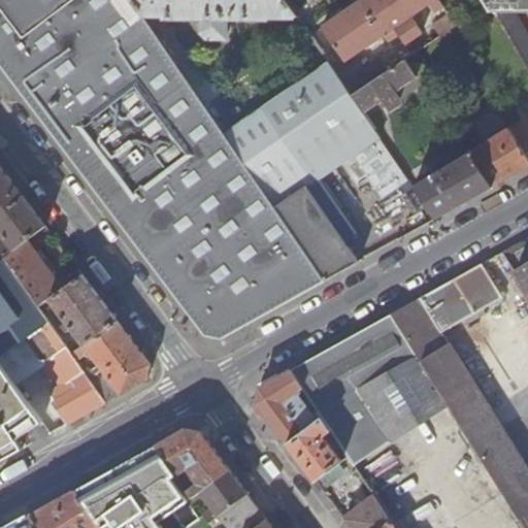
[(221,337),(324,279),(273,205),(268,198),(224,132),(173,59),(160,39),(144,17),(133,0),(0,0),(0,64),(203,333),(221,337)]
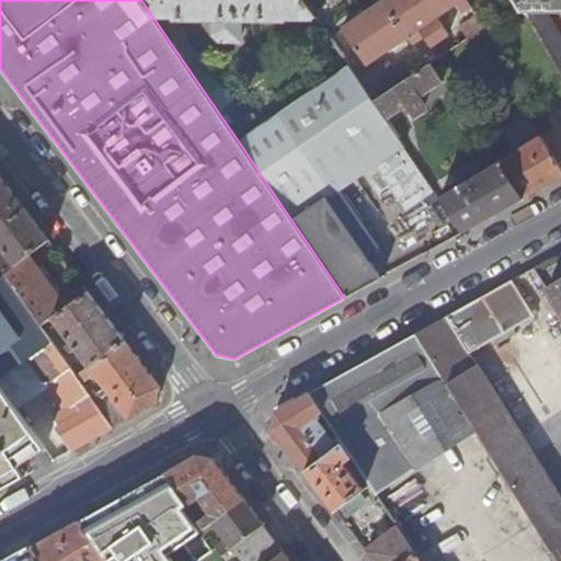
[(302,0),(141,0),(153,18),(161,12),(175,13),(176,19),(213,19),(212,34),(219,39),(238,39),(238,13),(245,13),(245,19),(282,19),(283,18),(316,18),(302,0)]
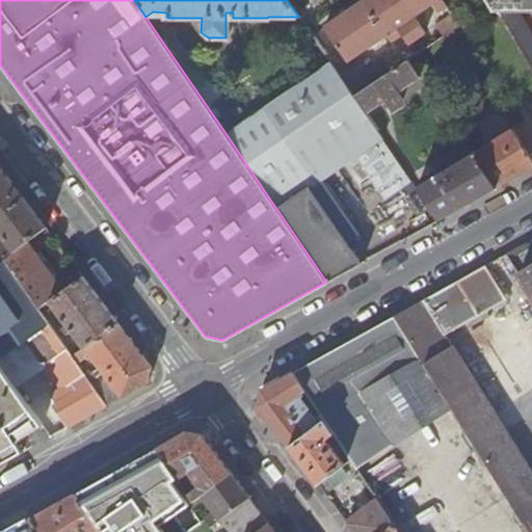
[(446,7),(441,0),(363,0),(323,27),(347,62),(386,35),(391,43),(401,35),(407,44),(424,32),(413,17),(431,4),(437,12),(446,7)]
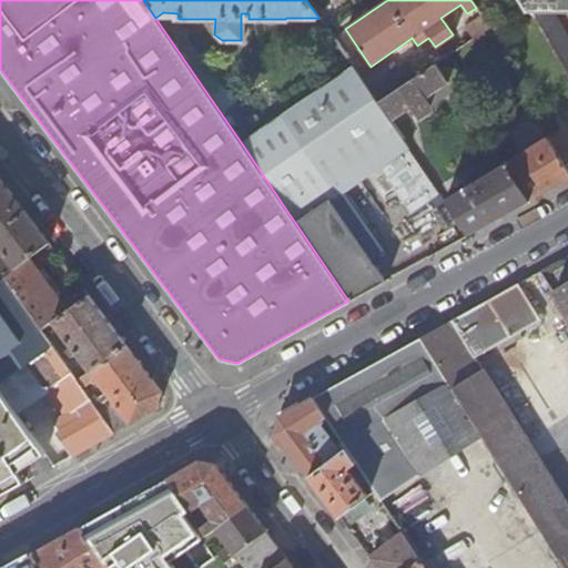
[(567,10),(567,0),(524,0),(567,74),(567,36),(554,11),(567,10)]
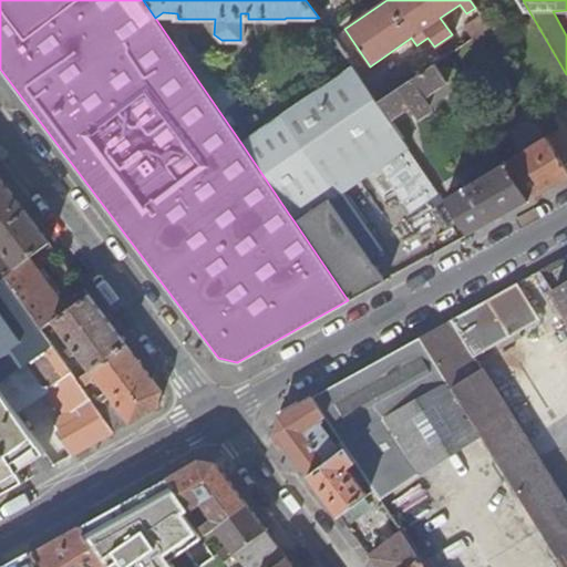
[(172,42),(186,63),(196,55),(182,34),(172,42)]
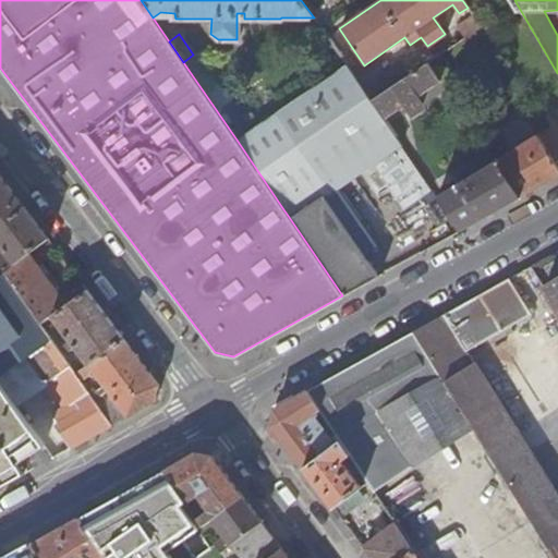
[(385,61),(355,81),(370,100),(398,82),(385,61)]
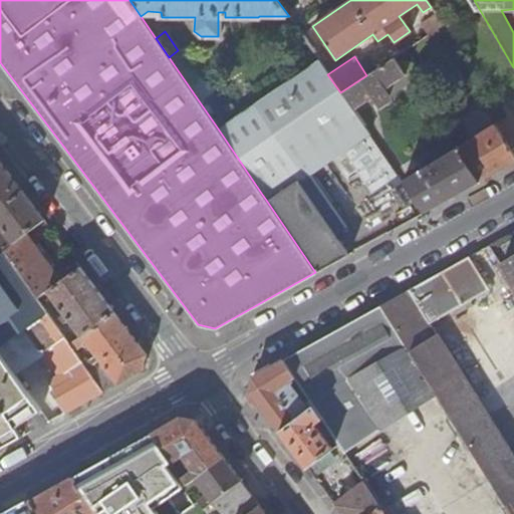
[(366,75),(340,92),(351,109),(370,96),(373,100),(375,102),(376,102),(378,103),(380,103),(382,103),(383,102),(386,100),(387,99),(387,95),(386,93),(382,88),(404,74),(393,58),(366,75)]
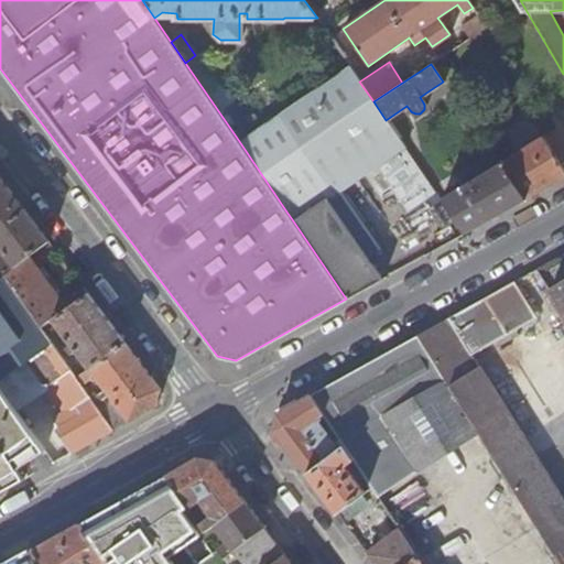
[(286,212),(326,185),(333,196),(367,174),(405,148),(398,137),(373,101),(359,82),(349,66),(239,141),(286,212)]
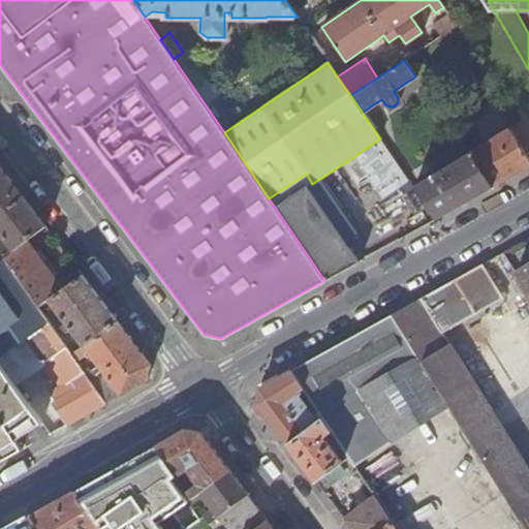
[(469,155),(491,187),(528,165),(528,159),(507,128),(469,155)]
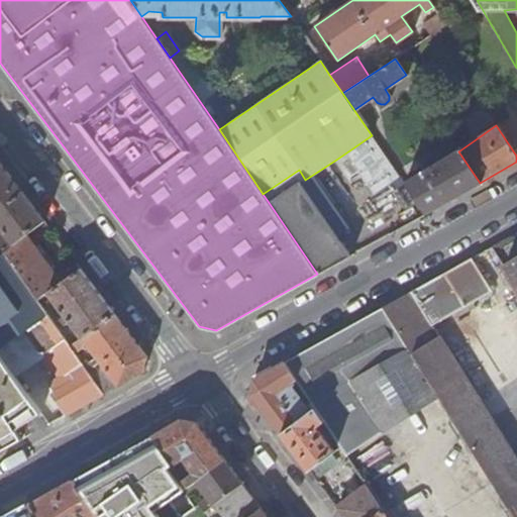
[(400,177),(384,154),(372,135),(336,160),(348,179),(359,171),(375,194),(400,177)]
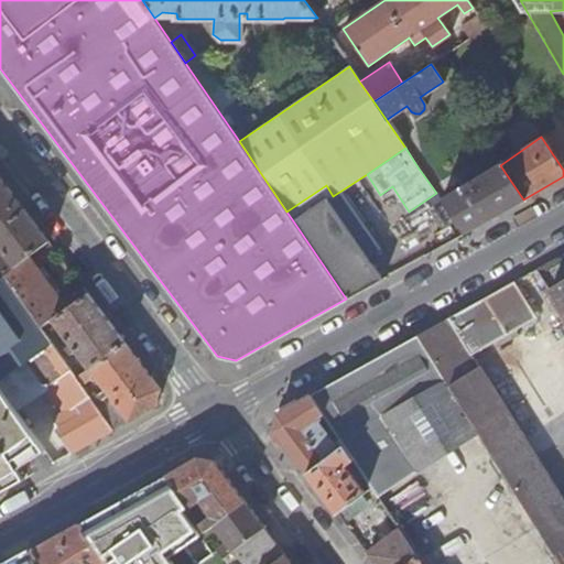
[(440,199),(463,234),(523,199),(500,165),(440,199)]
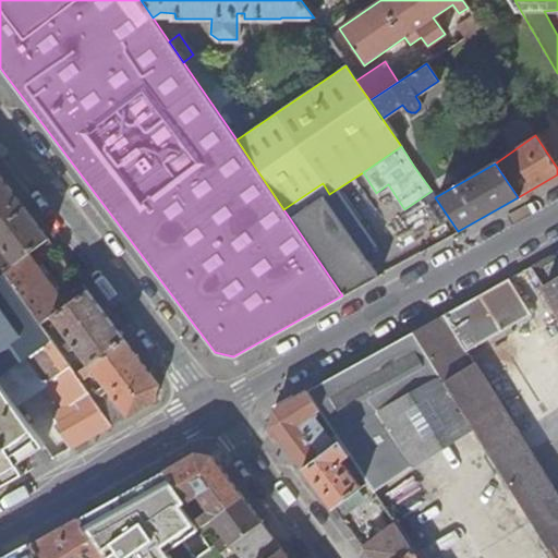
[(36,247),(48,240),(0,176),(0,245),(1,247),(0,247),(0,265),(4,273),(12,266),(11,265),(28,253),(36,247)]
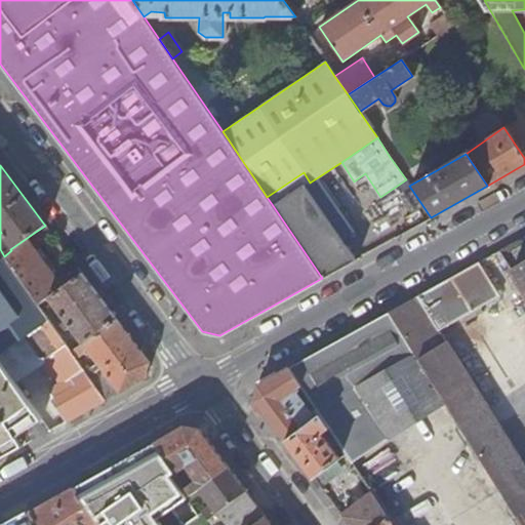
[(272,204),(322,278),(355,259),(304,184),(272,204)]
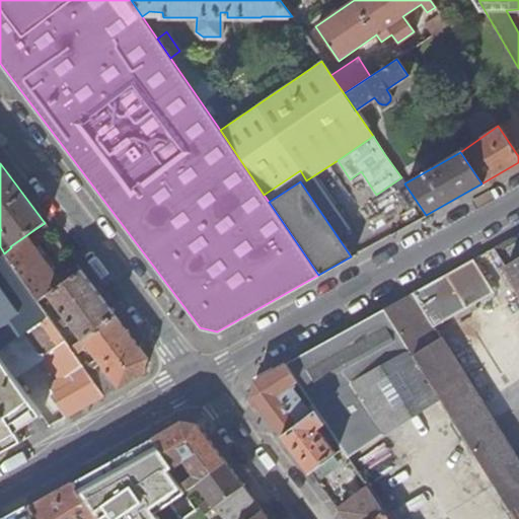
[(48,296),(50,294),(70,278),(61,266),(53,272),(34,246),(42,241),(33,230),(26,235),(10,246),(11,247),(48,296)]
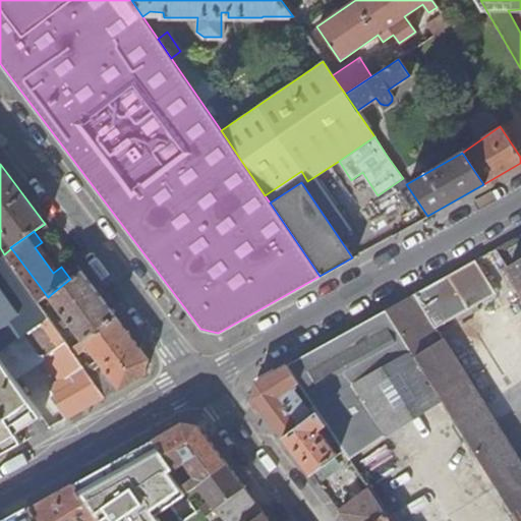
[(52,398),(65,420),(104,398),(91,380),(70,349),(4,254),(0,256),(0,358),(14,379),(43,358),(59,382),(50,388),(56,396),(52,398)]
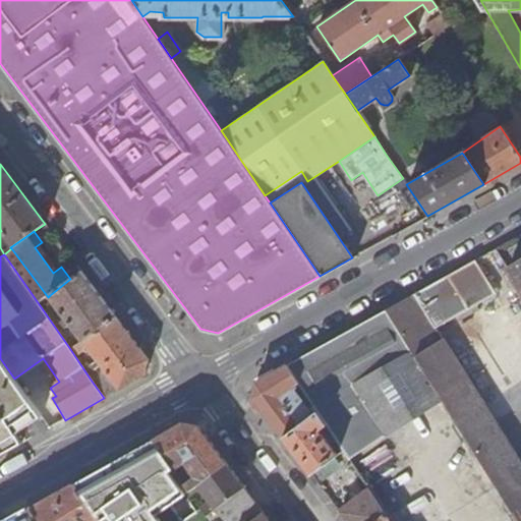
[(70,279),(80,272),(71,258),(61,267),(70,279)]
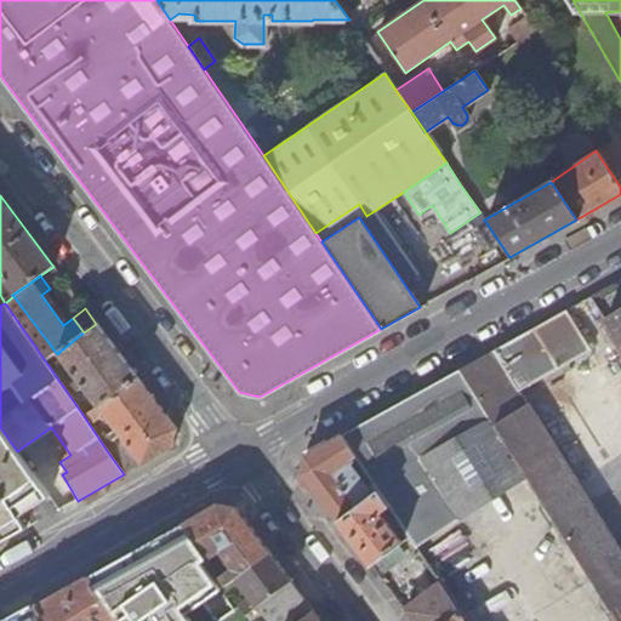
[(620,620),(620,552),(519,392),(590,352),(568,312),(342,437),(355,459),(362,467),(366,473),(380,494),(389,508),(409,539),(416,548),(527,477),(616,620),(620,620)]
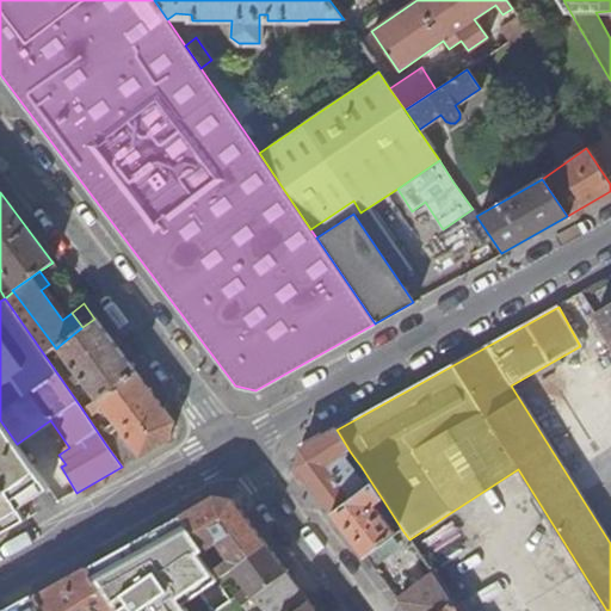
[(610,308),(597,316),(610,339),(610,308)]
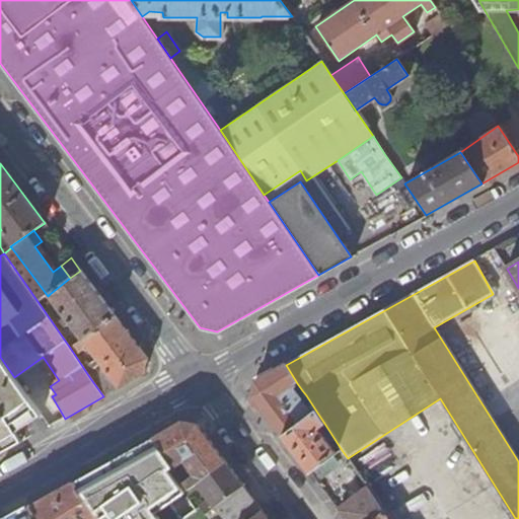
[(82,340),(115,315),(80,271),(70,278),(50,294),(66,317),(63,319),(67,326),(71,324),(82,340)]
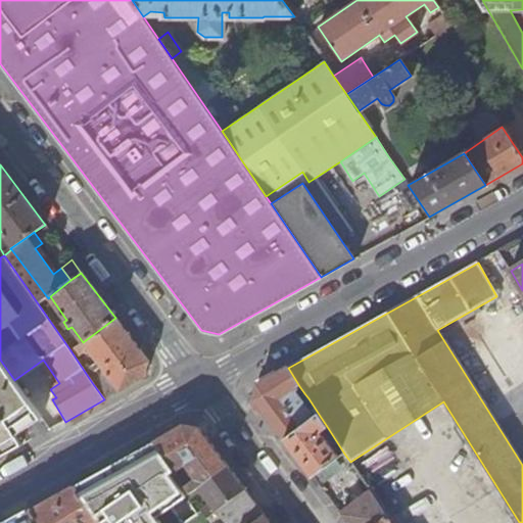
[(91,381),(104,399),(145,378),(148,362),(115,318),(83,342),(75,348),(80,355),(88,349),(98,363),(93,366),(96,372),(102,368),(105,373),(91,381)]
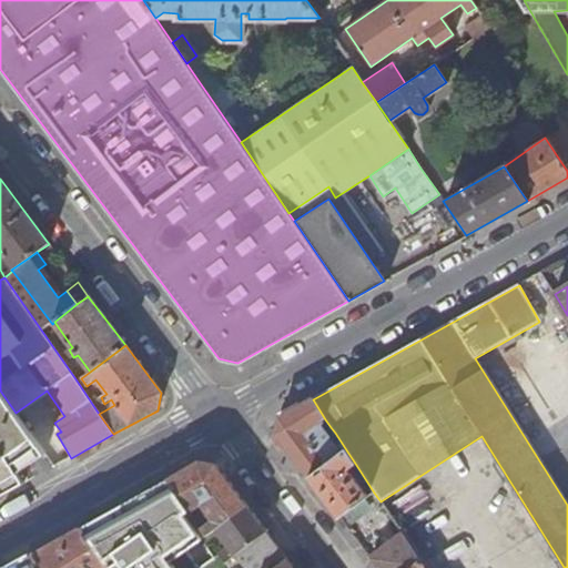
[(0,497),(40,475),(54,467),(16,413),(0,391),(0,497)]
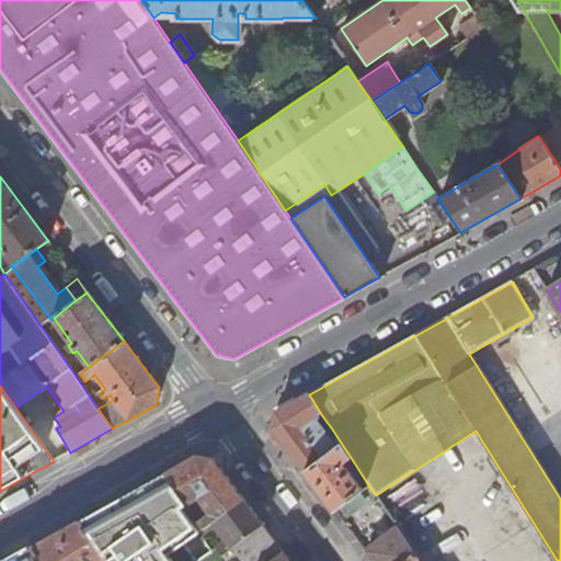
[(321,414),(309,395),(275,413),(272,428),(306,474),(332,454),(310,422),(316,419),(321,414)]
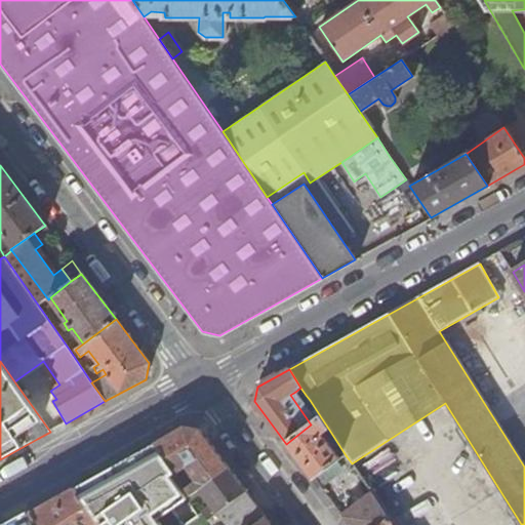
[(290,395),(311,425),(315,421),(304,404),(299,399),(295,392),(290,395)]
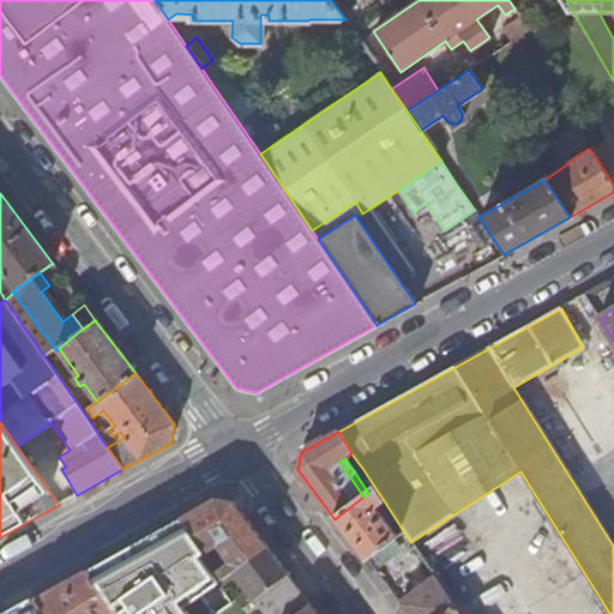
[(362,468),(357,462),(350,467),(355,473),(362,468)]
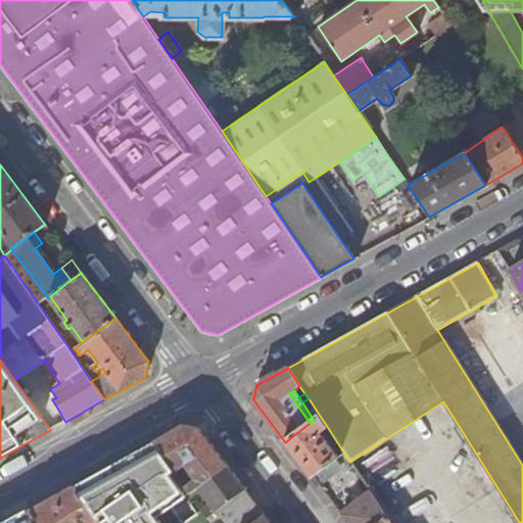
[(310,423),(285,442),(312,477),(315,475),(337,459),(320,433),(328,428),(320,416),(314,420),(310,423)]
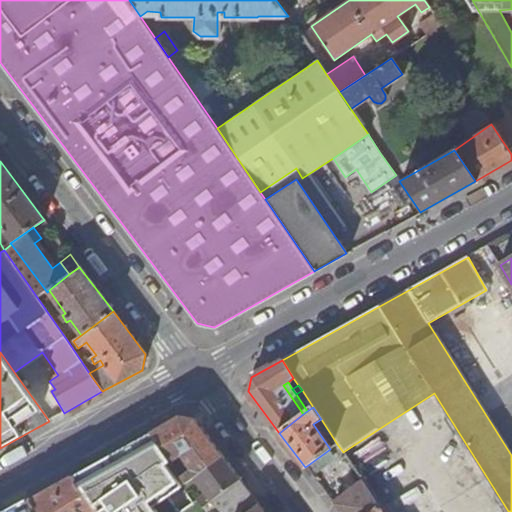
[(205,469),(223,456),(196,420),(180,416),(152,432),(172,462),(184,456),(193,471),(182,478),(183,480),(179,482),(182,486),(186,483),(196,476),(205,469)]
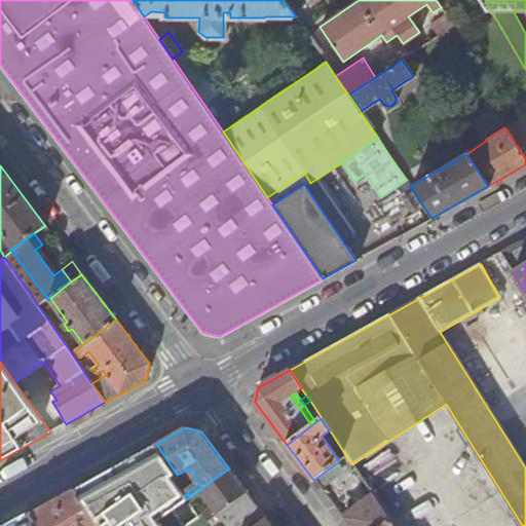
[(177,475),(156,444),(116,465),(143,504),(173,484),(176,482),(173,477),(177,475)]
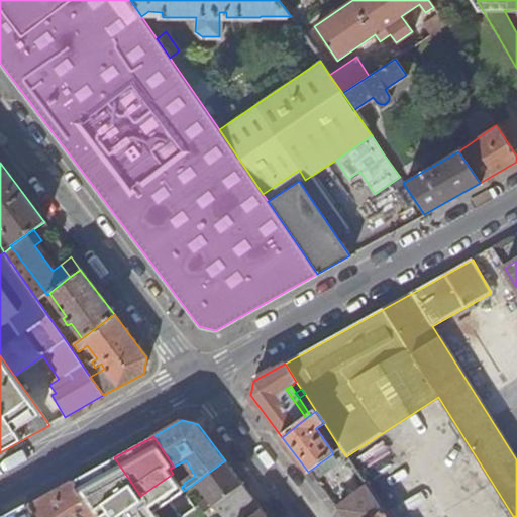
[(333,453),(311,470),(317,478),(339,462),(333,453)]
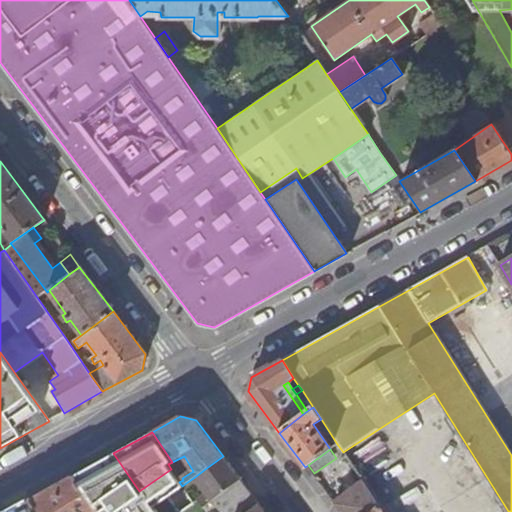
[(113,453),(97,463),(130,511),(149,511),(136,493),(139,491),(113,453)]
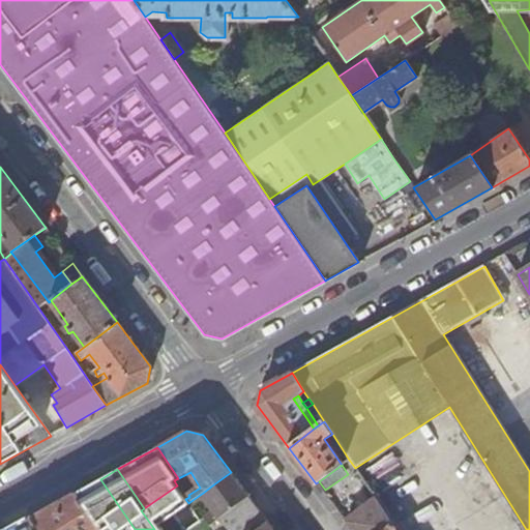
[(219,518),(248,495),(231,472),(212,486),(203,493),(214,509),(203,517),(204,517),(204,518),(210,525),(219,518)]
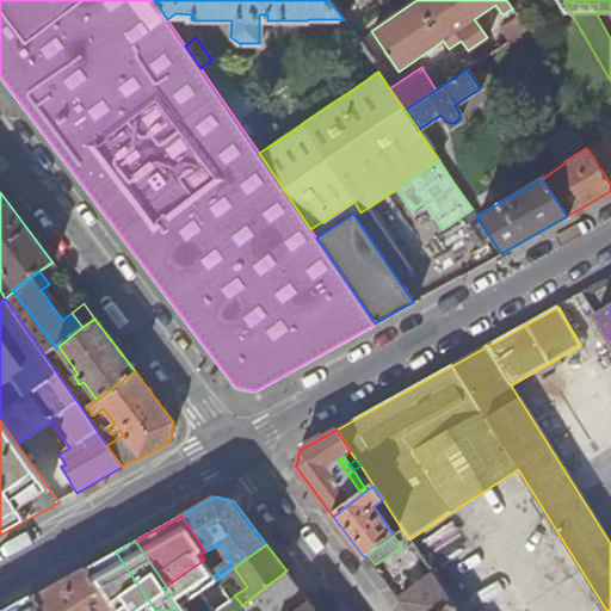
[(155,610),(116,553),(88,568),(117,610),(246,610),(242,605),(235,597),(235,596),(228,600),(213,610),(155,610)]
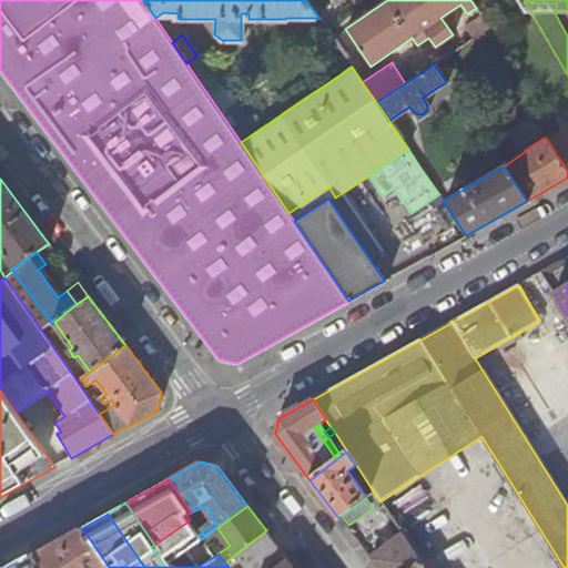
[(165,567),(198,567),(212,558),(186,523),(154,545),(151,547),(165,567)]
